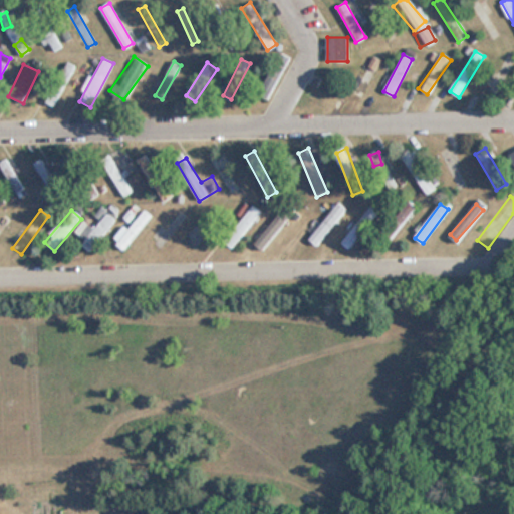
[(115,243),(123,250),(152,216),(143,210),(115,243)]
